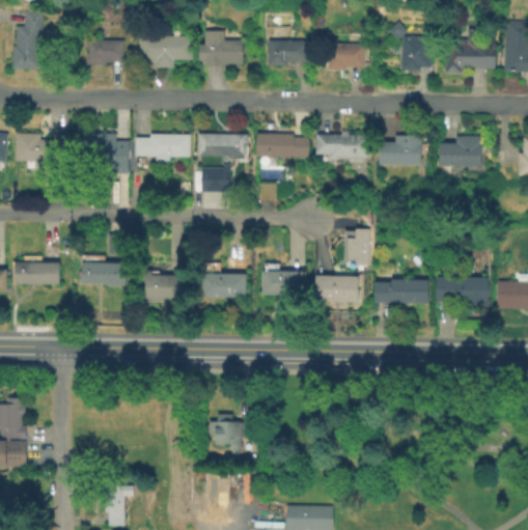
[(11,71),(11,47),(16,47),(17,26),(24,26),(24,11),(43,11),(42,32),(38,31),(38,71),(11,71)]
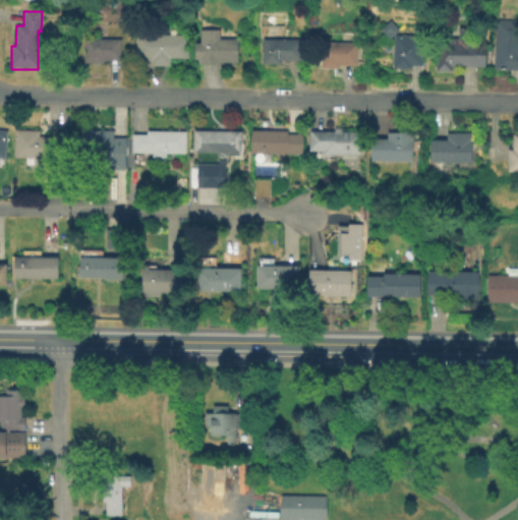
[(517,71),(495,71),(495,20),(517,20),(517,71)]
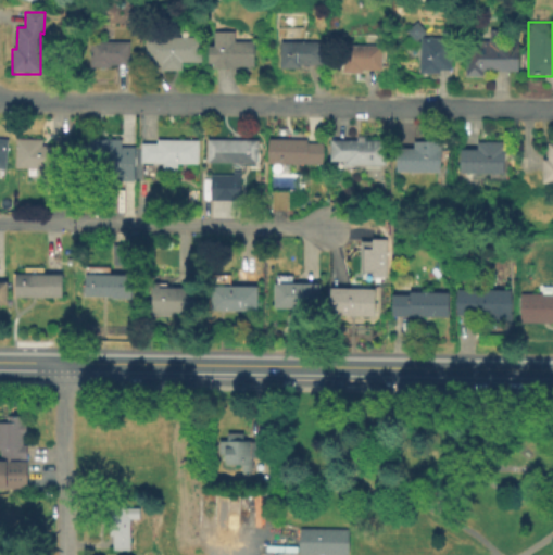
[(416,42),(407,33),(417,24),(426,34),(416,42)]
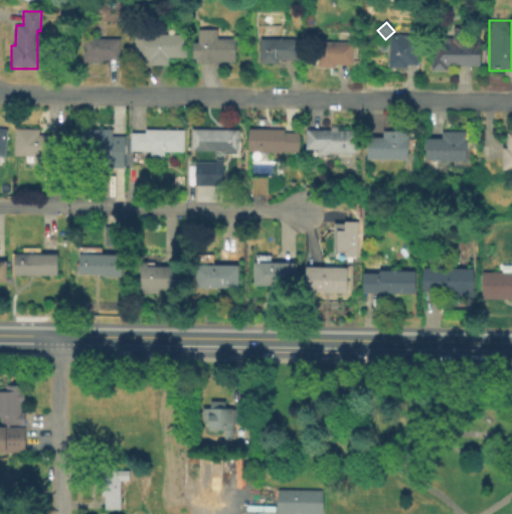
[(479,67),(446,66),(446,72),(432,72),(432,38),(453,39),(453,28),(471,28),(471,39),(480,39),(479,67)]
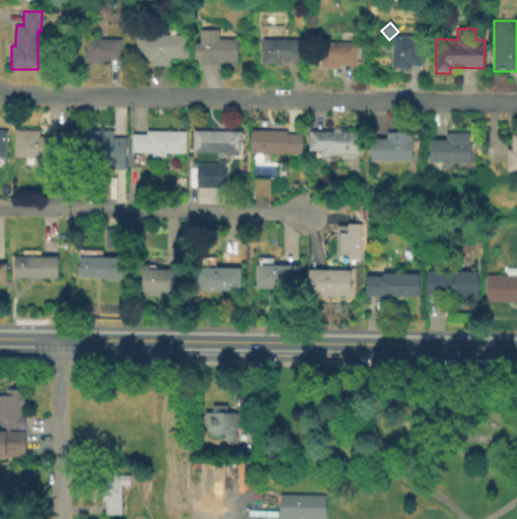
[(238,64),(199,64),(199,60),(195,60),(195,45),(200,45),(200,30),(219,30),(219,41),(238,41),(238,64)]
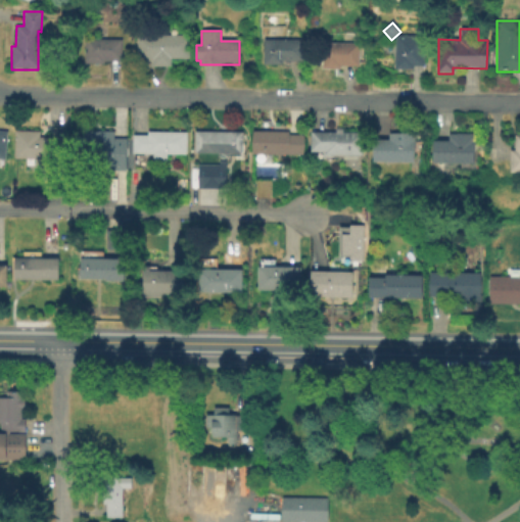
[(190,59),(172,58),(172,67),(149,67),(149,59),(138,59),(138,35),(190,35),(190,59)]
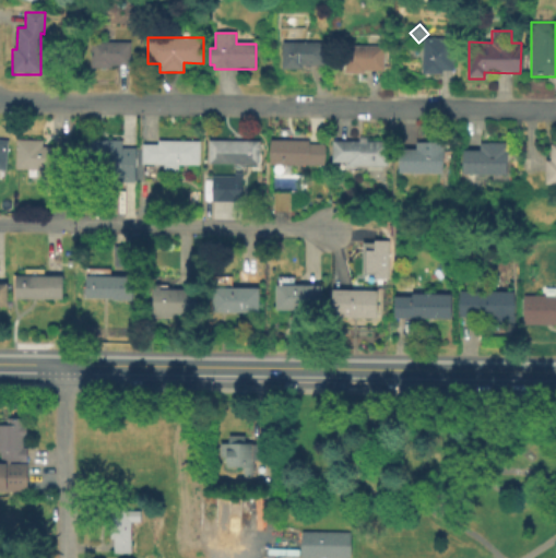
[(453,71),(441,71),(441,75),(423,75),(423,40),(453,40),(453,71)]
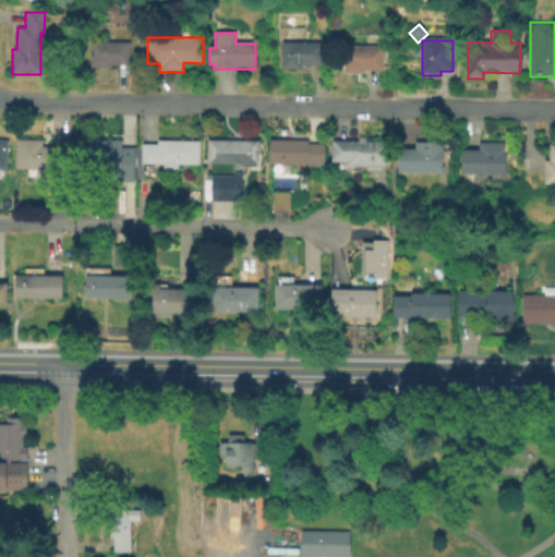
[(131,65),(111,65),(111,70),(91,70),(91,43),(131,43),(131,65)]
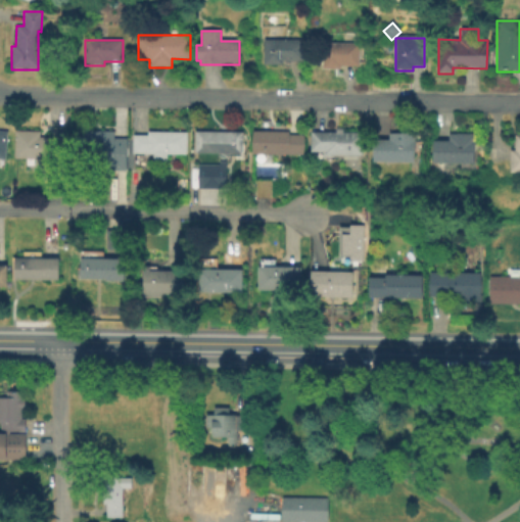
[(303,62),(282,61),(281,66),(264,66),(265,41),(303,41),(303,62)]
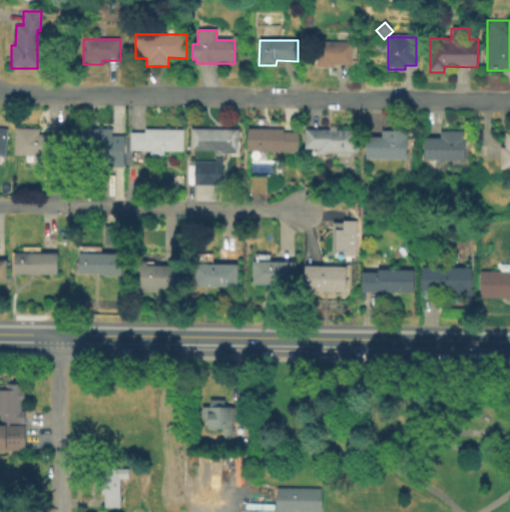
[(353,66),(333,66),(333,70),(316,70),(317,42),(353,43),(353,66)]
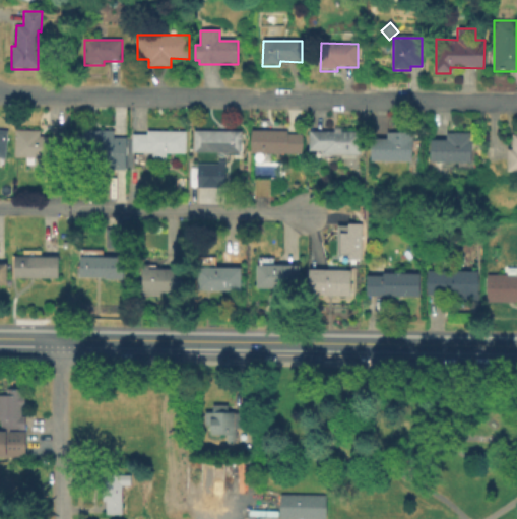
[(8,129),(0,128),(0,154),(7,155),(8,129)]
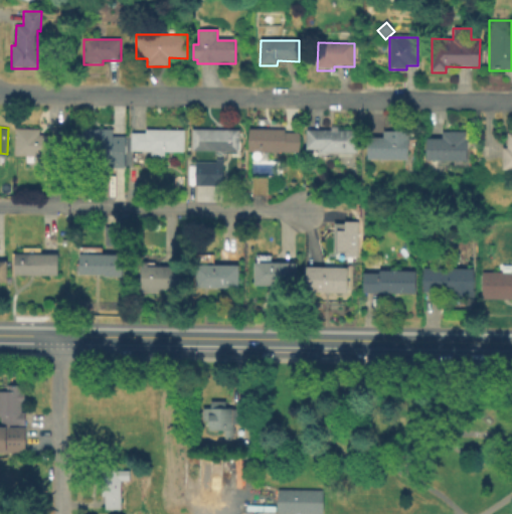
[(54,160),(13,159),(14,130),(40,131),(40,138),(54,138),(54,160)]
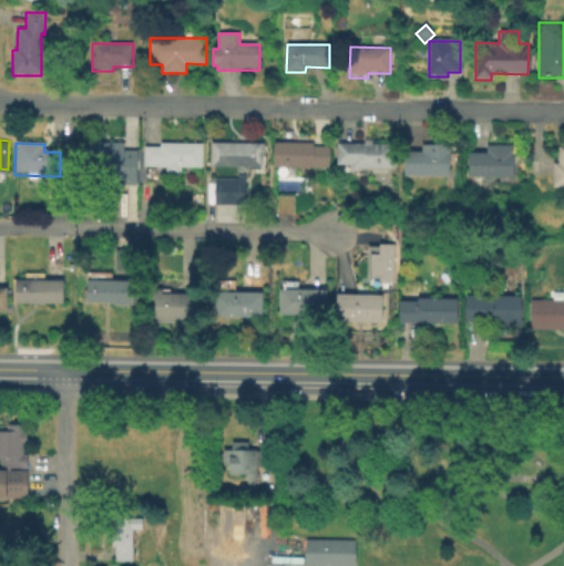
[(136,186),(110,186),(110,177),(89,176),(89,143),(124,144),(124,152),(137,152),(136,186)]
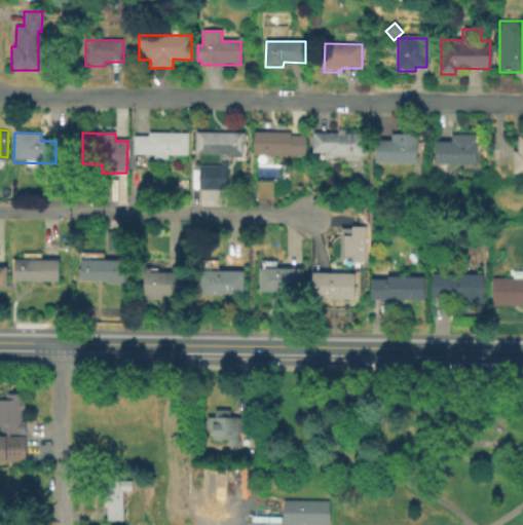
[(305,157),(274,157),(273,163),(287,163),(286,184),(273,183),(273,200),(257,199),(258,184),(255,184),(256,157),(253,157),(253,133),(291,133),(291,137),(305,137),(305,157)]
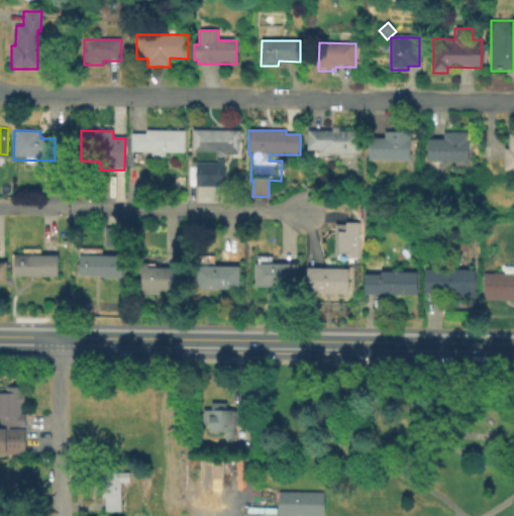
[(185,153),(165,153),(165,160),(151,160),(151,153),(131,153),(131,135),(146,135),(146,131),(185,131),(185,153)]
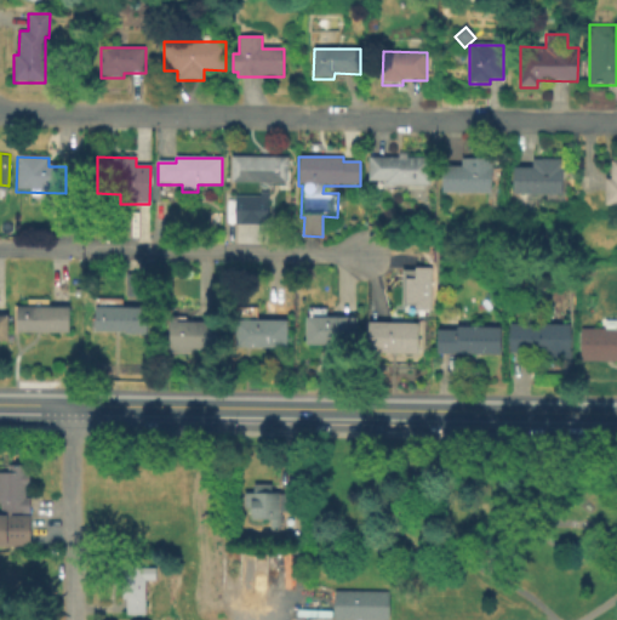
[(287,183),(273,183),(273,191),(258,189),(260,182),(232,182),(232,158),(287,158),(287,183)]
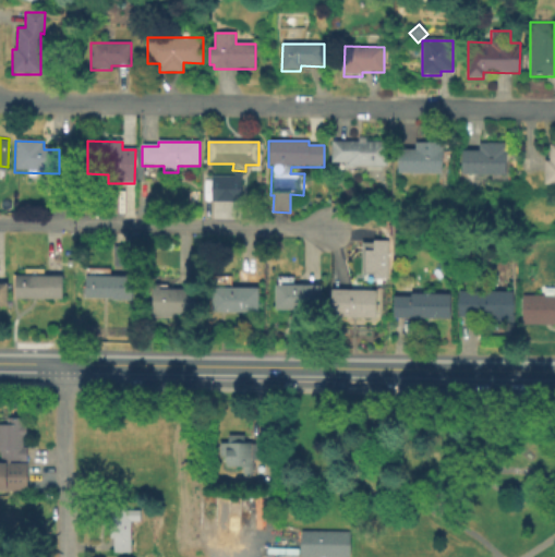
[(387,168),(347,168),(347,164),(330,164),(332,142),(387,143),(387,168)]
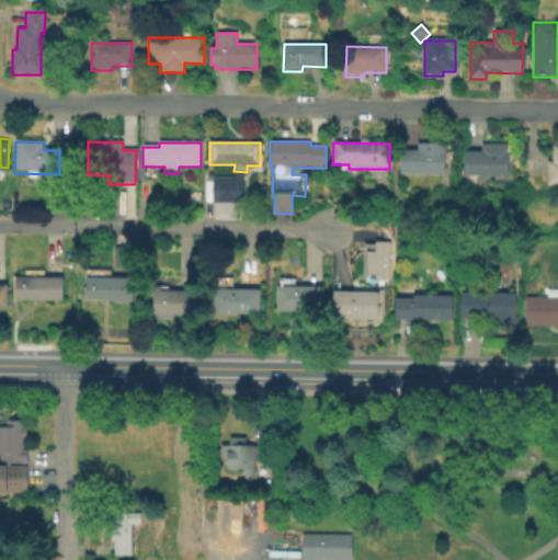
[(513,182),(493,182),(493,174),(464,174),(464,151),(481,151),(481,144),(508,143),(508,162),(513,162),(513,182)]
